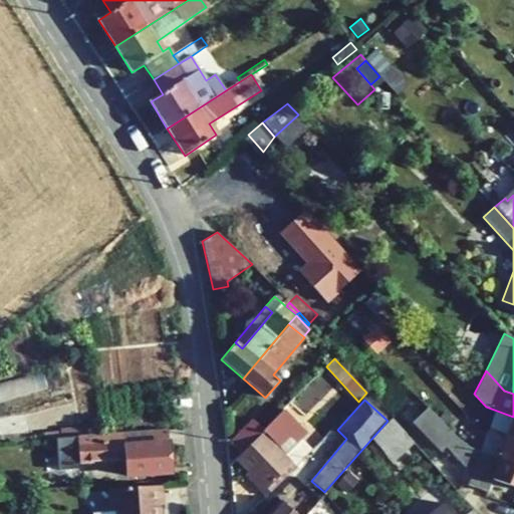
[(313,428),(290,404),(283,410),(296,423),(294,424),(298,428),(294,431),(302,439),(313,428)]
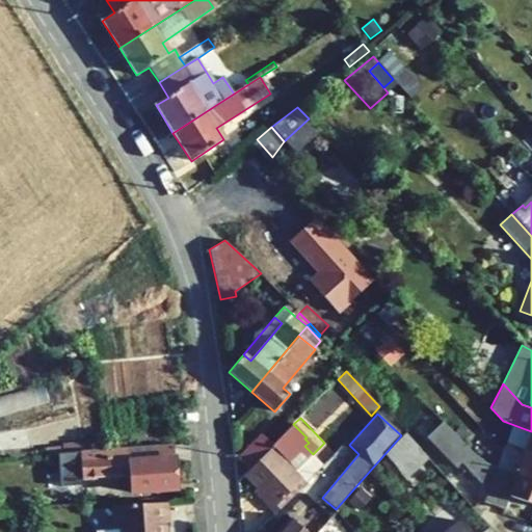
[(472,462),(478,457),(443,422),(427,436),(456,467),(467,456),(472,462)]
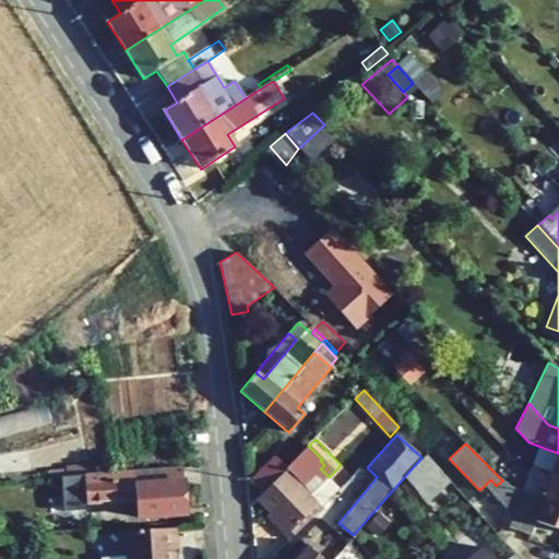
[(289,539),(339,489),(329,477),(320,468),(324,465),(320,461),(322,460),(308,445),(286,467),(283,471),(285,473),(258,499),(271,512),(278,520),(274,524),(289,539)]
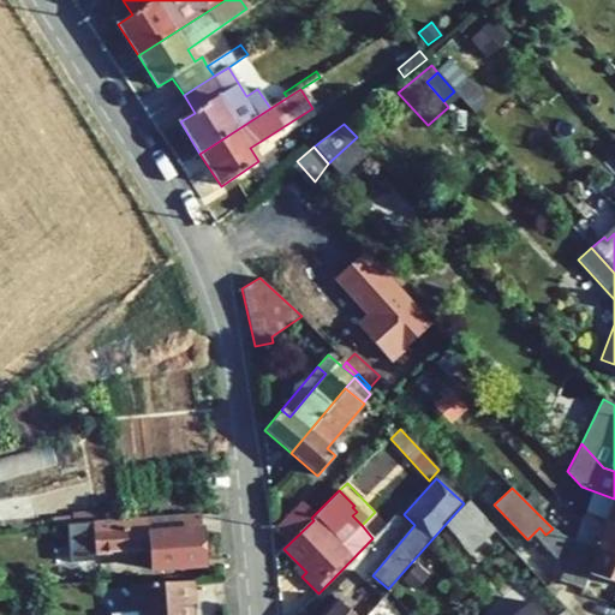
[(571,499),(567,509),(583,515),(586,503),(571,499)]
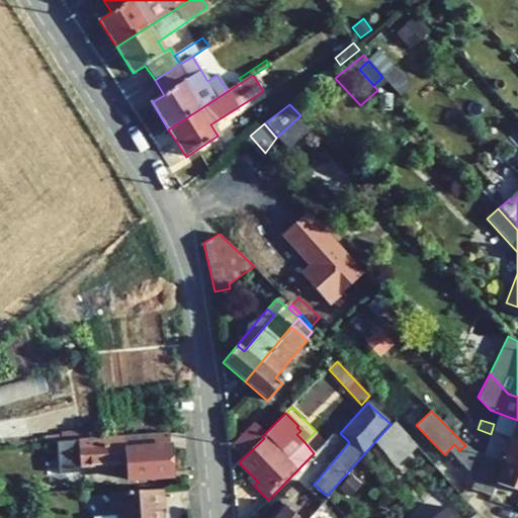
[(492,434),(517,443),(517,420),(513,432),(495,426),(492,434)]
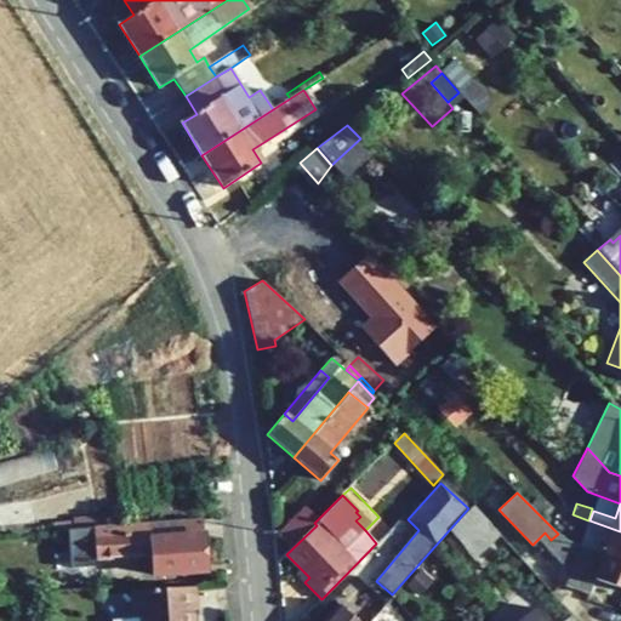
[(306,506),(278,535),(291,547),(314,523),(318,519),(306,506)]
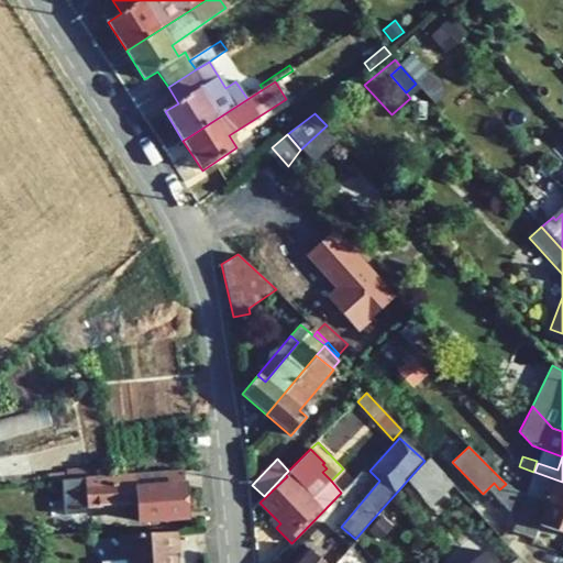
[(429,459),(407,482),(409,484),(422,500),(429,507),(453,485),(429,459)]
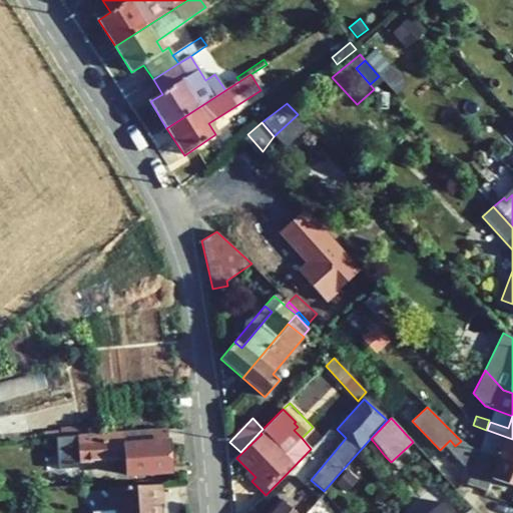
[(168,441),(167,429),(121,432),(122,438),(126,437),(127,444),(168,441)]
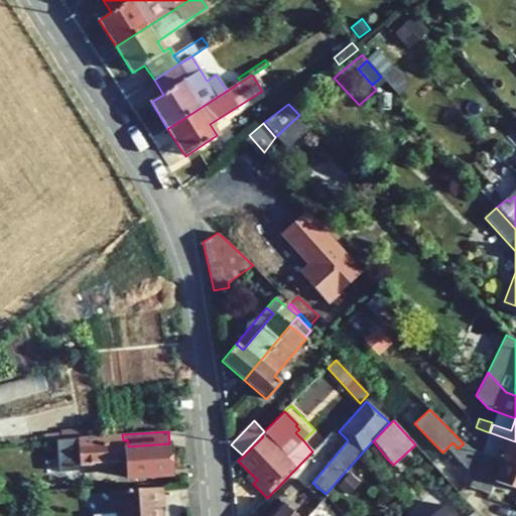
[(330,448),(339,438),(333,432),(324,442),(330,448)]
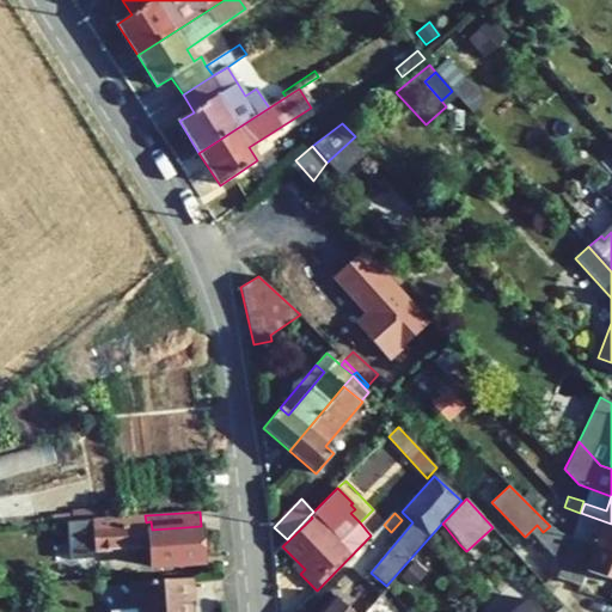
[(611,524),(581,513),(573,538),(611,551),(611,524)]
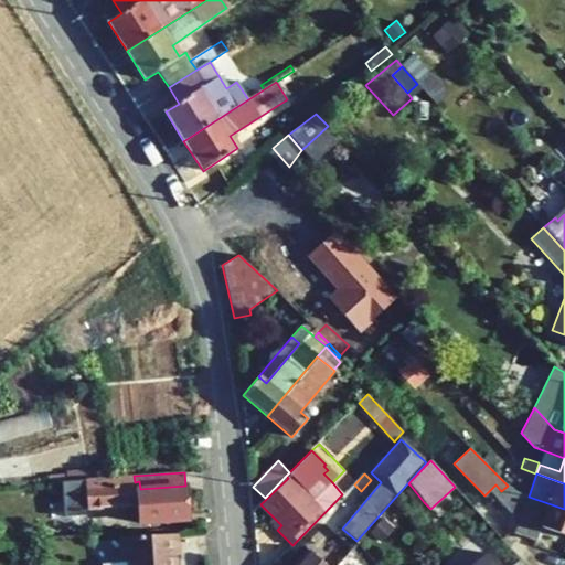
[(188,519),(185,486),(140,489),(139,481),(135,482),(134,476),(62,481),(65,516),(89,514),(88,508),(138,503),(140,523),(188,519)]
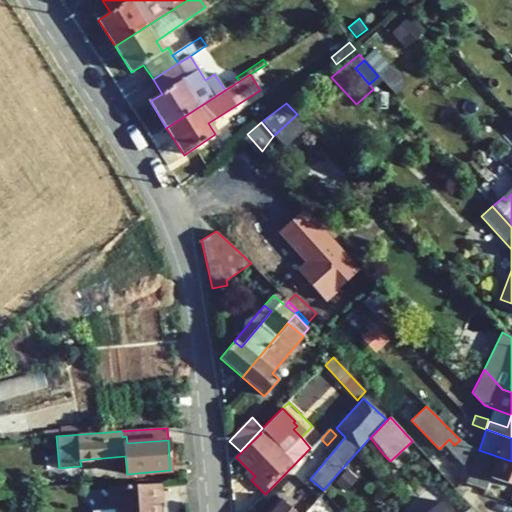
[(384,455),(372,440),(367,444),(378,459),(384,455)]
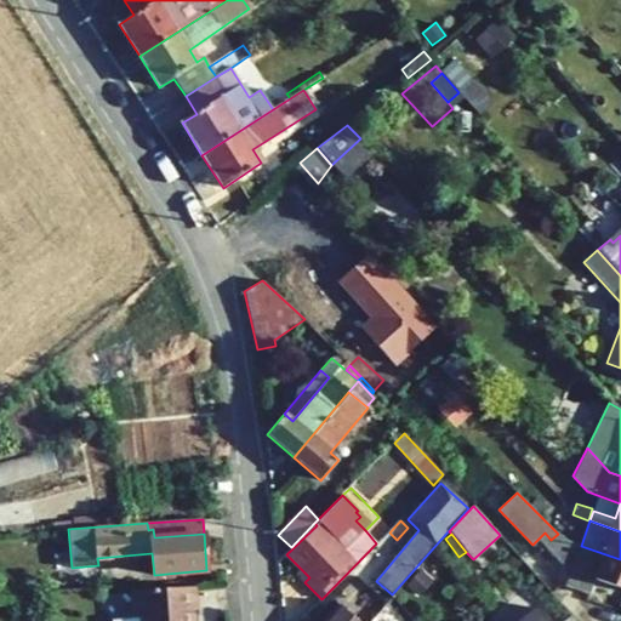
[(551,540),(563,552),(573,542),(564,540),(558,534),(551,540)]
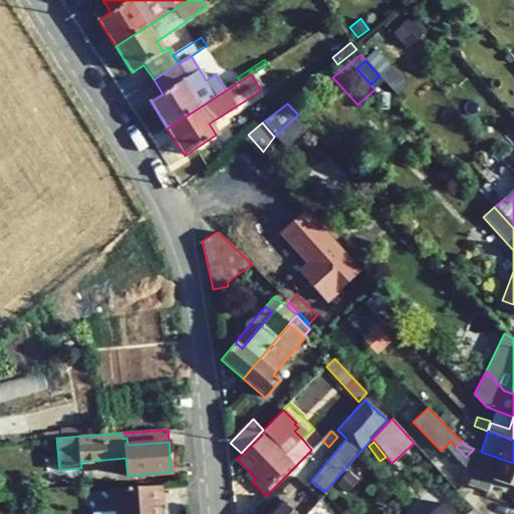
[(498,458),(481,452),(468,485),(487,492),(492,479),(498,458)]
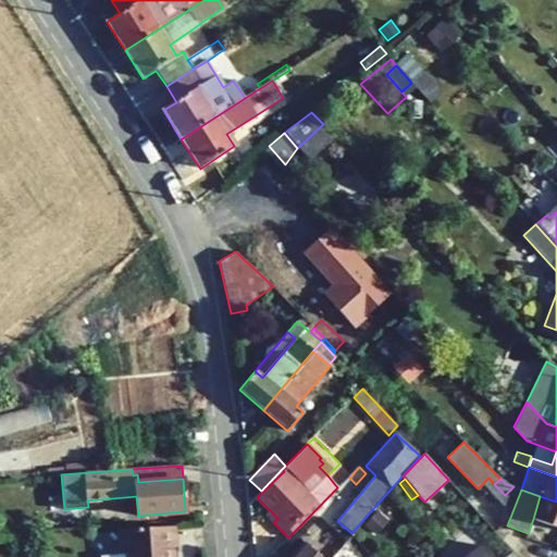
[(556,502),(540,496),(533,519),(556,528),(556,502)]
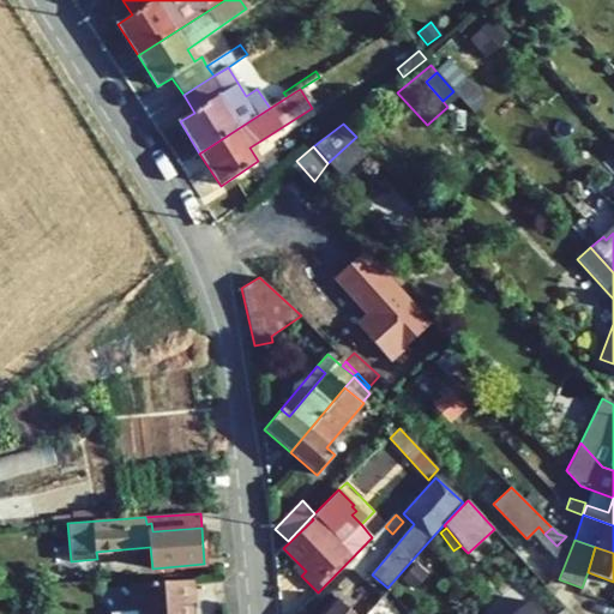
[(306,571),(298,563),(294,567),(301,576),(306,571)]
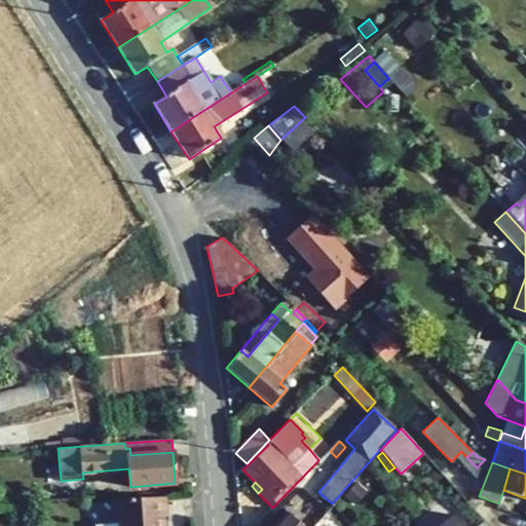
[(343,496),(354,505),(367,492),(357,482),(343,496)]
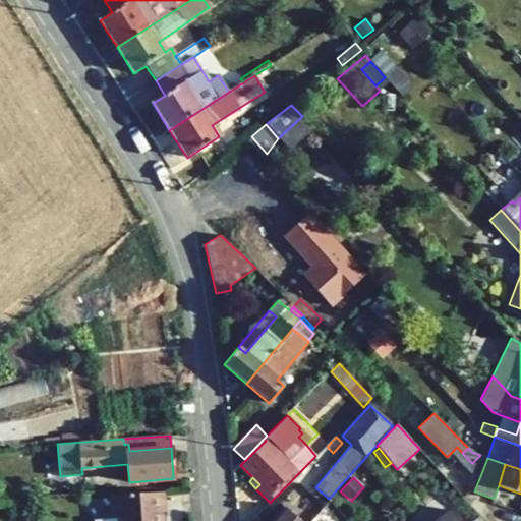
[(119,518),(119,520),(161,520),(161,511),(165,511),(164,491),(111,496),(112,518),(119,518)]
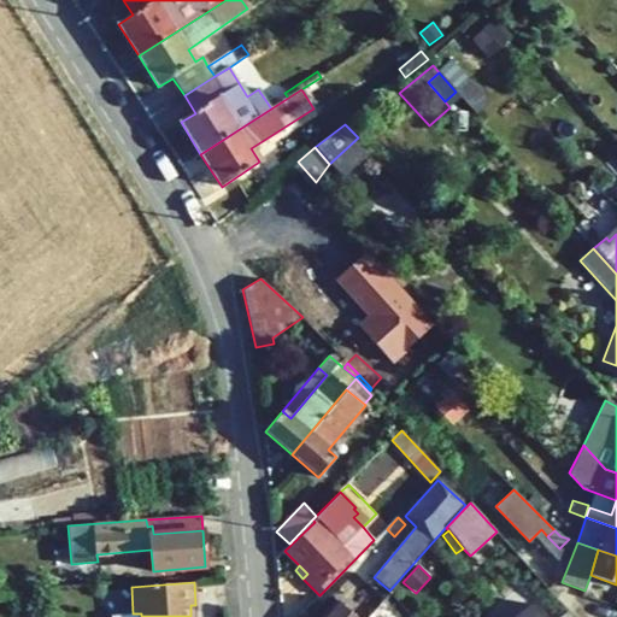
[(346,604),(353,595),(345,588),(338,598),(346,604)]
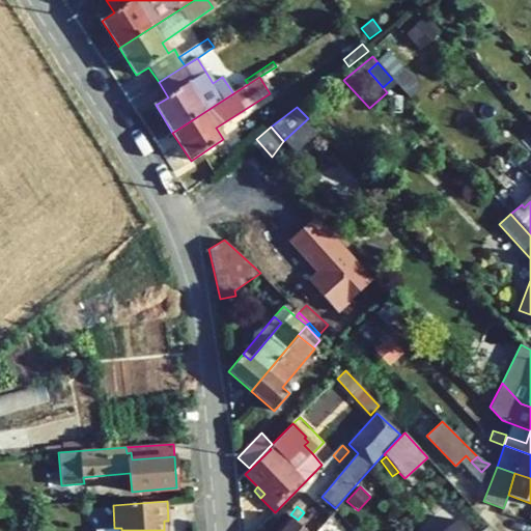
[(448,509),(424,530),(423,530),(445,530),(457,521),(448,509)]
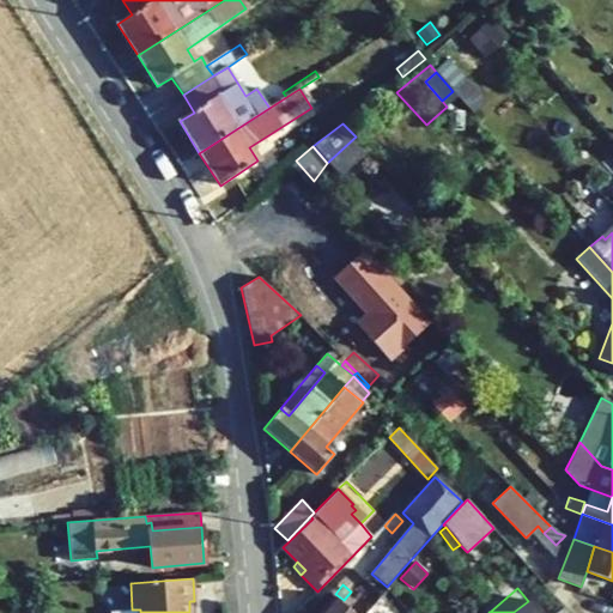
[(35,593),(36,606),(50,604),(49,592),(35,593)]
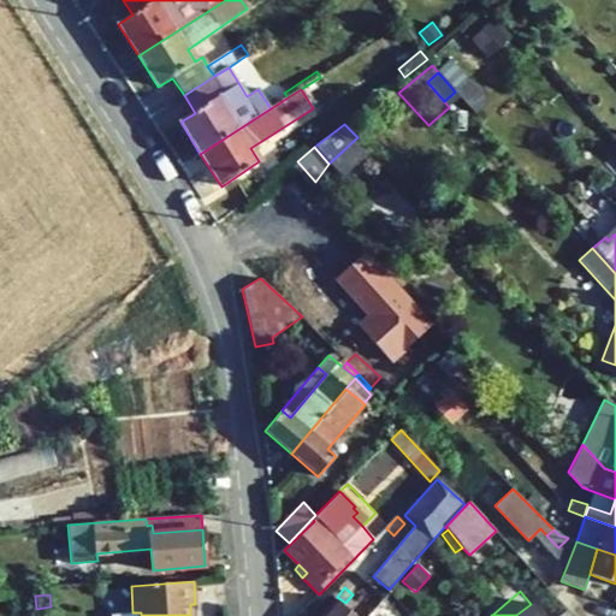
[(555,615),(539,597),(531,604),(542,615),(555,615)]
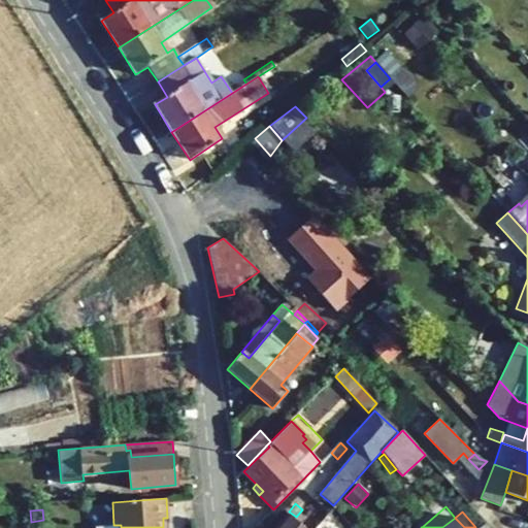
[(308,513),(299,524),(303,527),(315,527),(320,522),(308,513)]
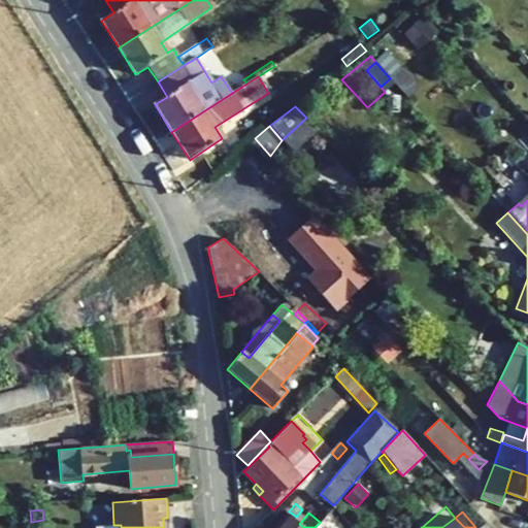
[(303,527),(299,524),(287,514),(273,527),(303,527)]
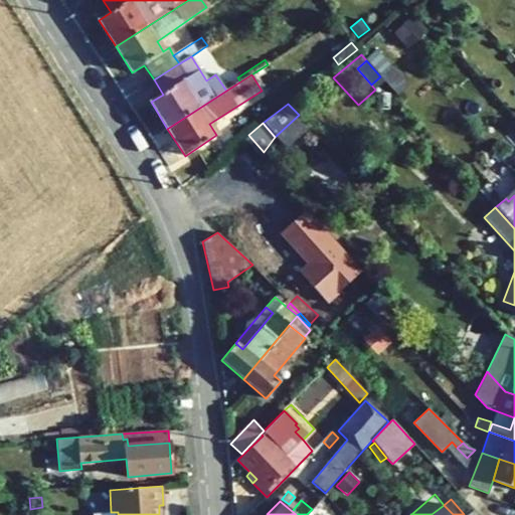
[(477,514),(473,510),(468,514),(453,514),(444,505),(432,514),(477,514)]
